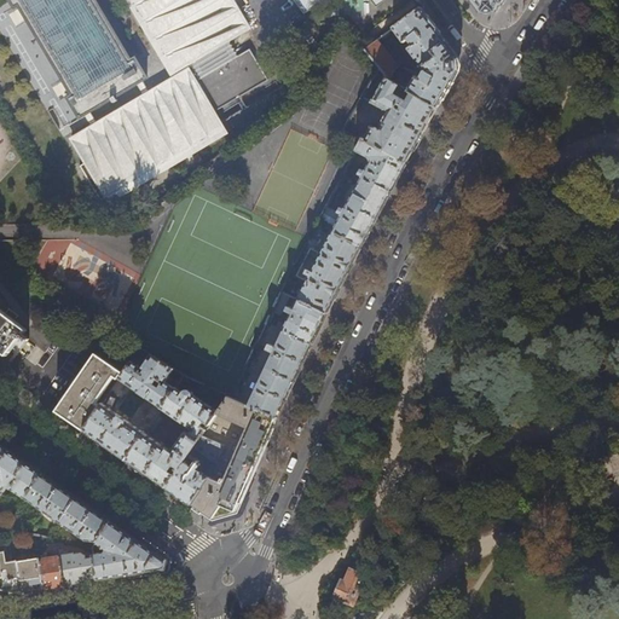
[(129,62),(93,0),(9,0),(13,7),(17,5),(70,97),(67,99),(77,119),(110,100),(111,104),(116,102),(114,97),(145,79),(134,59),(129,62)]
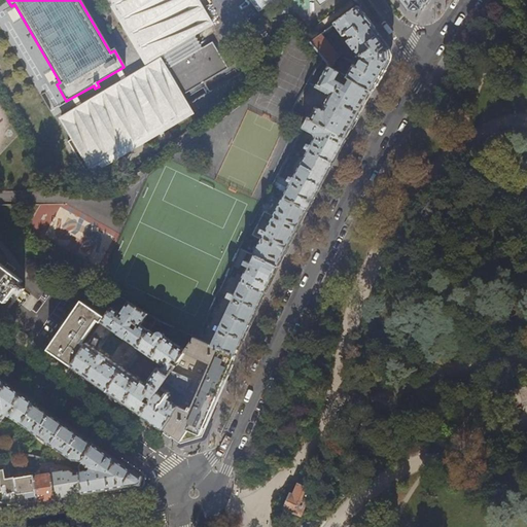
[(106,0),(146,68),(161,59),(182,95),(227,68),(212,41),(202,47),(194,34),(211,24),(197,0),(106,0)]
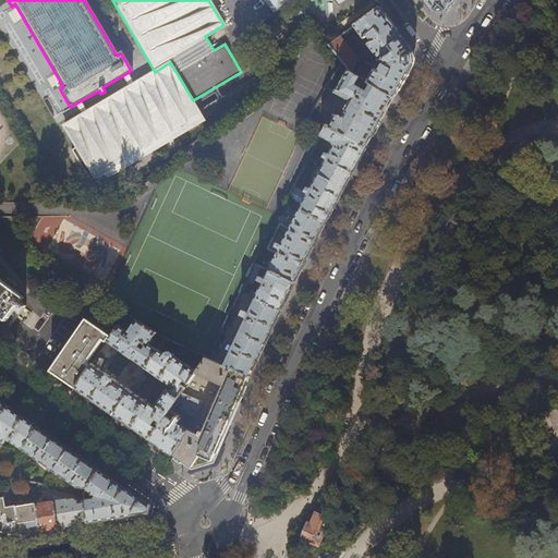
[(269,0),(278,11),(291,0),(335,0),(339,7),(348,0),(269,0)]
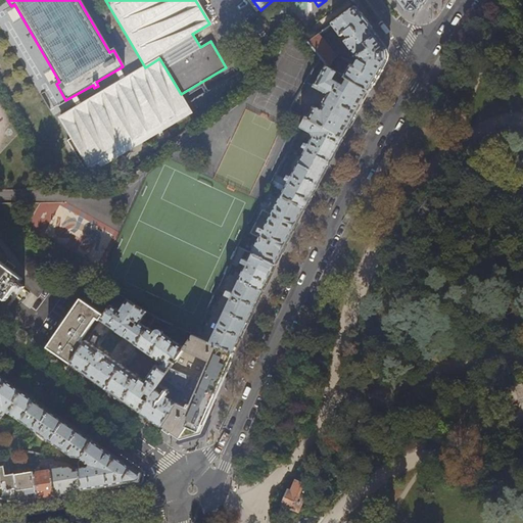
[(419,10),(425,0),(398,0),(407,10),(419,10)]
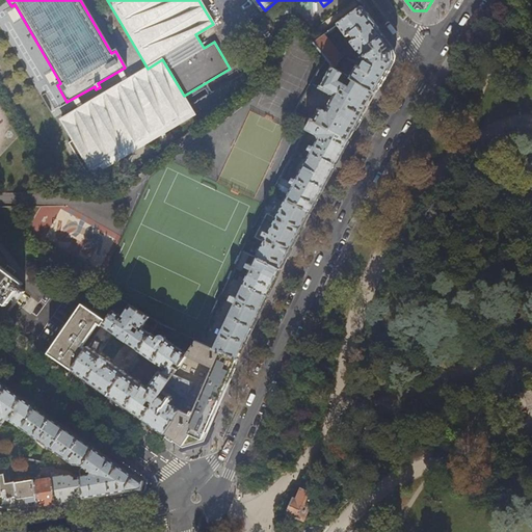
[(375,25),(362,7),(338,25),(347,37),(352,34),(355,40),(354,40),(352,38),(350,40),(351,42),(351,43),(366,61),(362,68),(361,67),(363,64),(360,63),(358,65),(357,64),(349,77),(354,80),(376,92),(387,75),(394,62),(393,49),(375,25)]
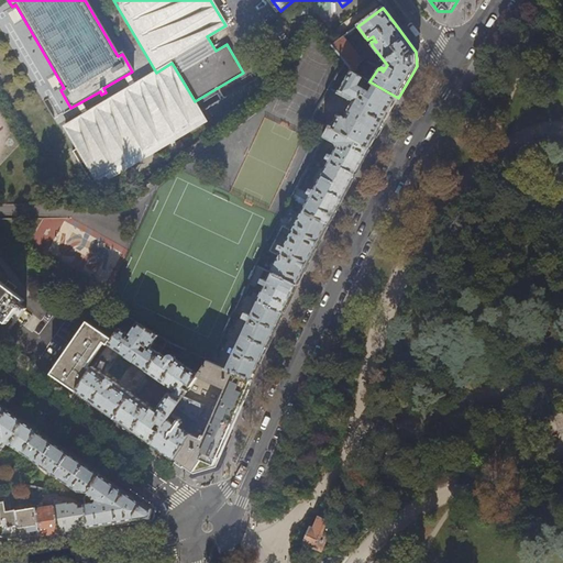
[(365,59),(362,54),(359,56),(343,37),(332,45),(345,63),(354,73),(360,63),(365,59)]
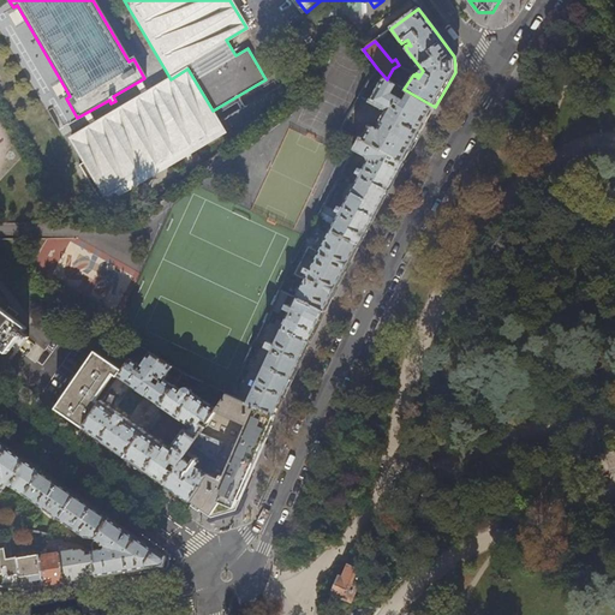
[(225,131),(213,111),(187,69),(171,79),(70,138),(83,161),(78,165),(99,199),(103,196),(107,202),(225,131)]
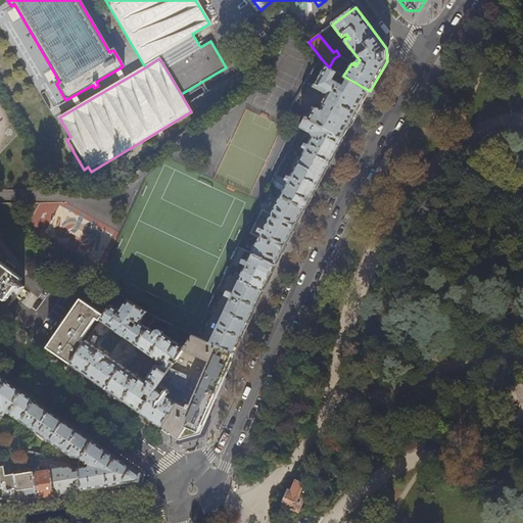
[(360,107),(370,91),(348,79),(344,86),(337,82),(338,81),(334,78),(338,73),(329,67),(321,58),(307,82),(315,86),(314,87),(330,95),(326,103),(324,103),(321,108),(316,105),(308,119),(342,138),(346,131),(360,107)]
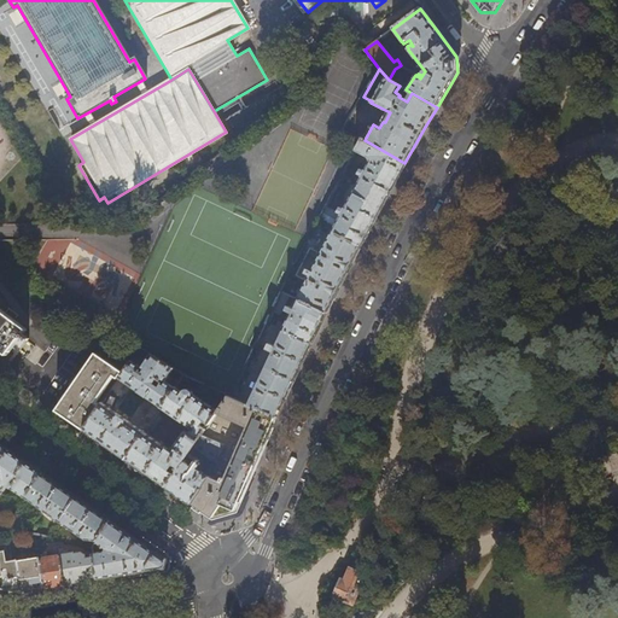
[(334,226),(362,242),(383,203),(404,163),(365,140),(361,138),(355,151),(367,157),(368,162),(334,226)]
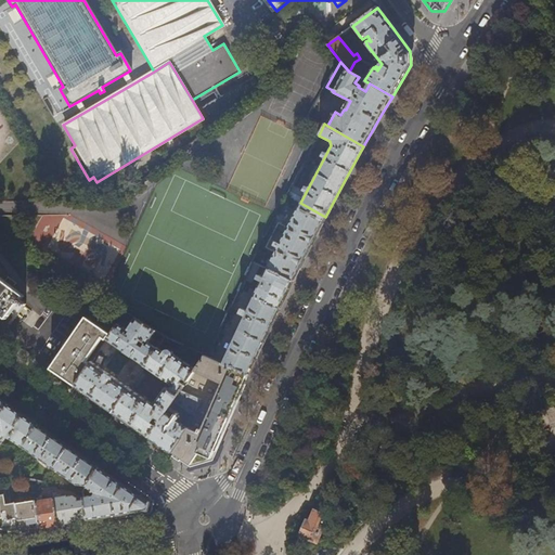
[(325,217),(300,203),(288,227),(278,221),(266,246),(275,250),(268,266),(294,279),(302,262),(310,247),(321,224),(325,217)]
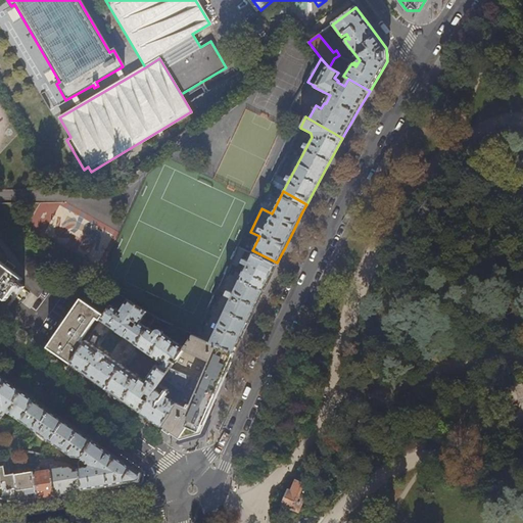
[(237,266),(245,249),(239,246),(231,263),(237,266)]
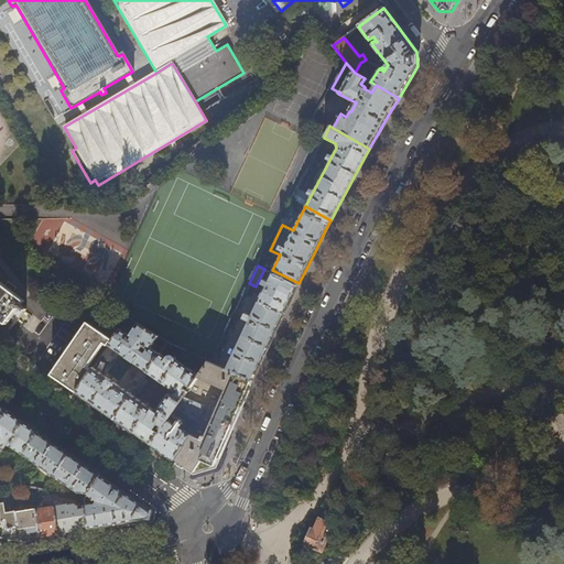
[(299,283),(272,270),(260,294),(253,292),(251,296),(258,300),(284,312),(286,308),(299,283)]
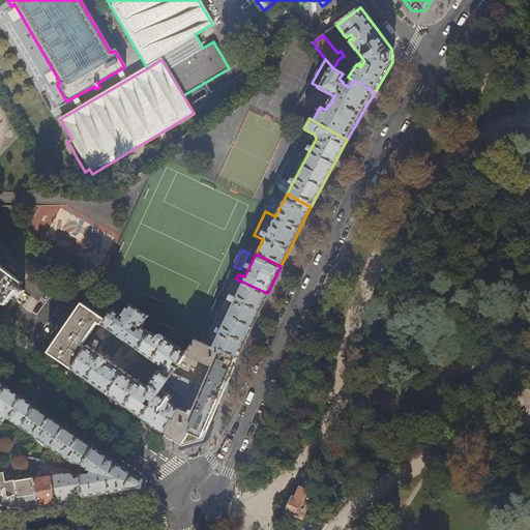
[(0,299),(5,303),(18,288),(23,292),(24,290),(20,286),(23,282),(12,274),(16,270),(7,264),(4,267),(0,264),(0,299)]
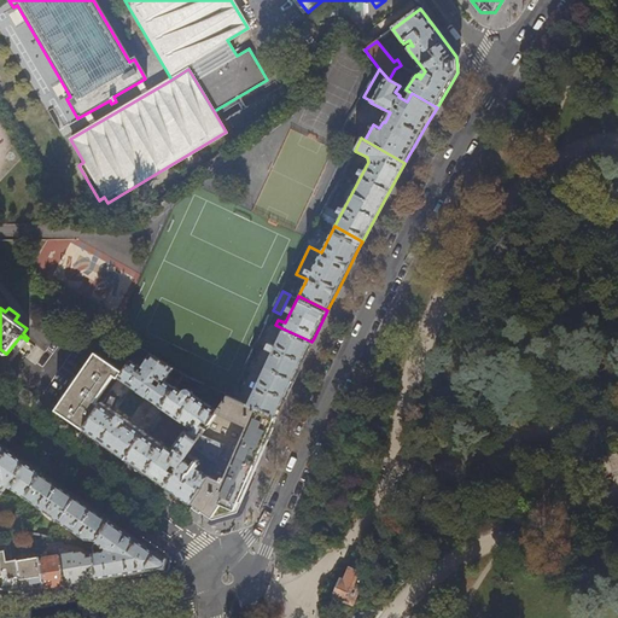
[(264,350),(274,331),(266,327),(256,347),(255,347),(251,357),(257,360),(262,350),(264,350)]
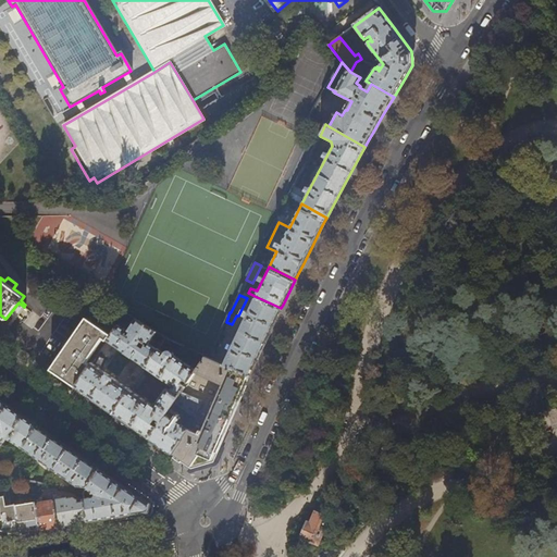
[(281,308),(255,296),(247,311),(243,309),(240,313),(246,316),(222,364),(249,375),(262,347),(281,308)]
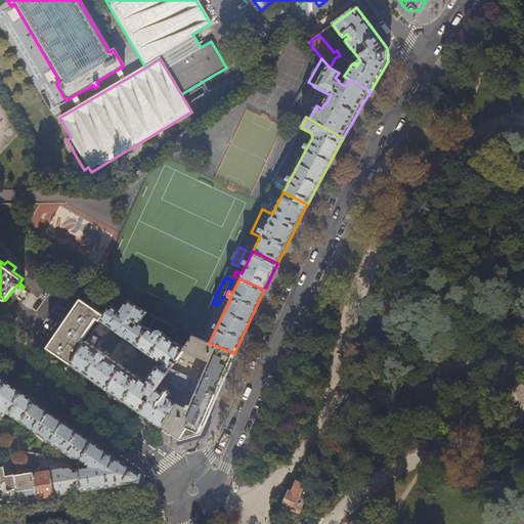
[(72,364),(105,314),(82,299),(48,348),(72,364)]
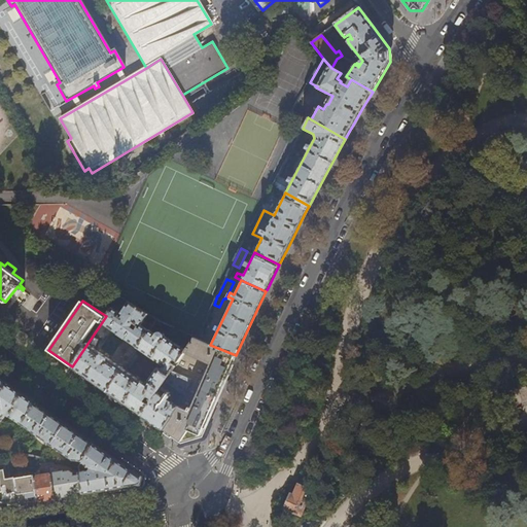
[(148,315),(127,303),(119,313),(111,308),(106,316),(72,366),(98,384),(108,391),(124,369),(137,349),(149,331),(141,325),(148,315)]
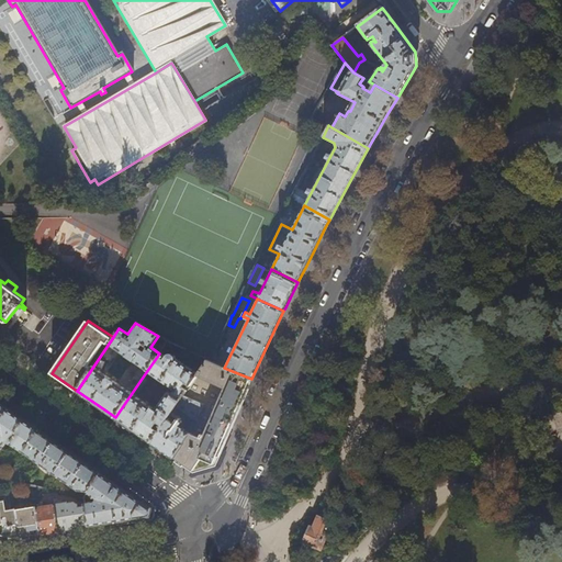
[(168,418),(187,390),(182,388),(186,382),(190,385),(197,377),(199,373),(177,358),(176,356),(173,355),(172,353),(171,353),(170,353),(169,353),(167,355),(166,357),(159,353),(146,372),(175,391),(172,394),(169,392),(156,409),(132,393),(115,417),(124,423),(152,441),(159,429),(155,426),(158,423),(163,425),(168,418)]
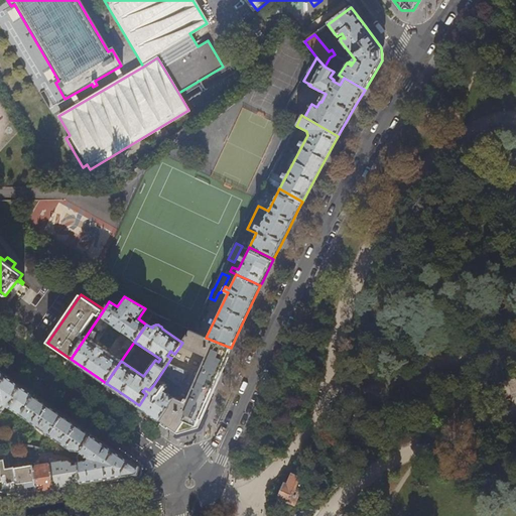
[(187,429),(197,426),(206,404),(214,388),(224,363),(231,348),(206,338),(195,333),(190,331),(182,343),(180,346),(205,356),(184,401),(175,397),(160,420),(177,432),(187,429)]
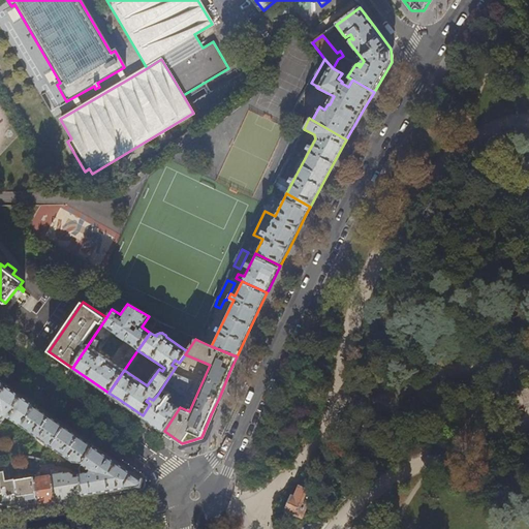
[(0,379),(0,398),(8,386),(0,379)]
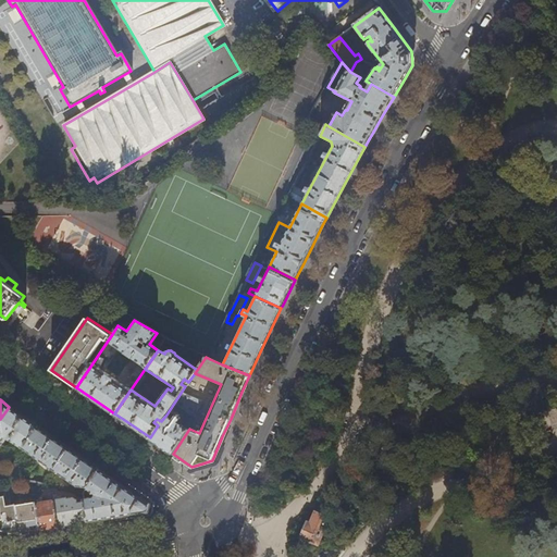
[(24,450),(39,428),(31,421),(9,407),(0,419),(0,448),(7,438),(24,450)]
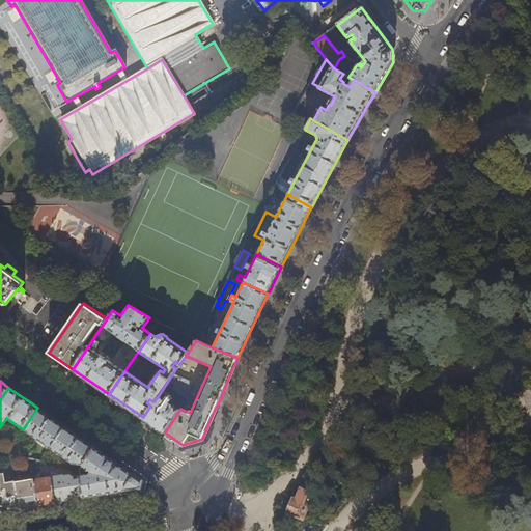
[(168,394),(165,398),(159,395),(154,401),(150,406),(143,417),(151,423),(152,422),(155,425),(158,427),(165,432),(180,409),(170,402),(173,397),(168,394)]
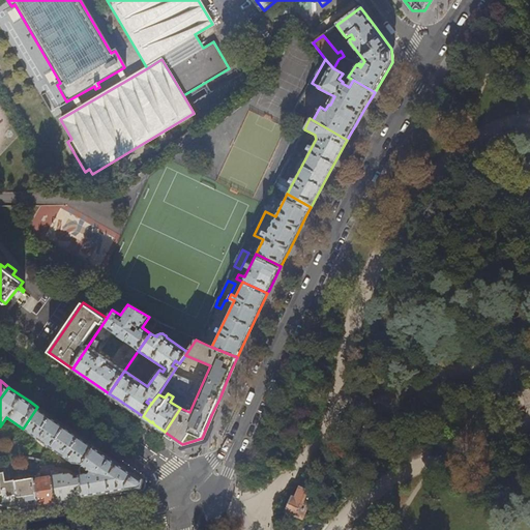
[(61,423),(37,407),(23,429),(75,463),(84,463),(95,447),(61,423)]
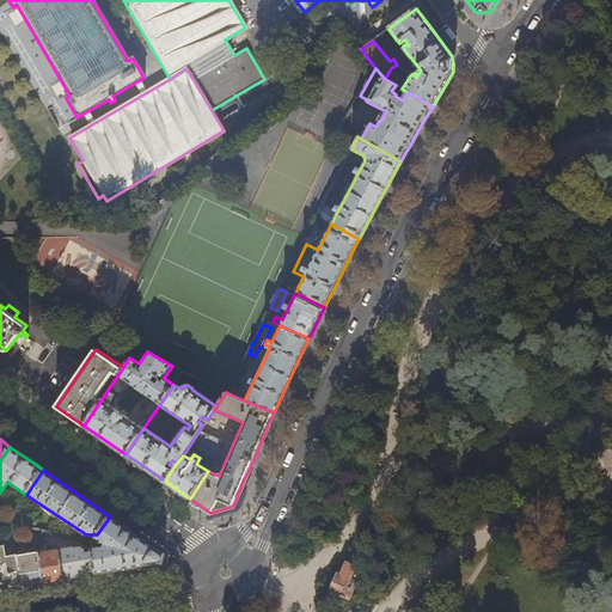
[(163,562),(165,554),(164,552),(124,526),(110,516),(97,534),(96,536),(105,543),(104,546),(93,549),(93,551),(97,573),(145,565),(163,562)]
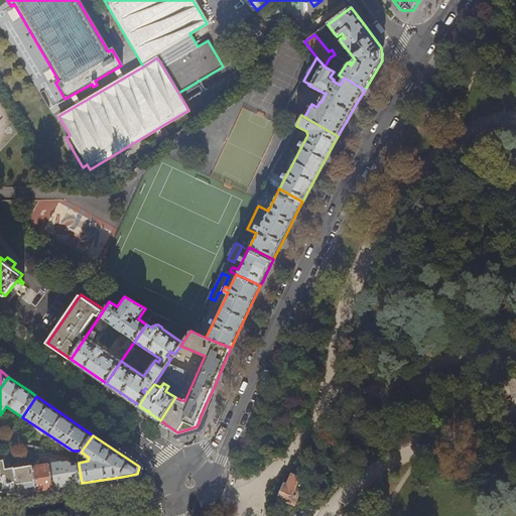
[(19,493),(15,468),(15,467),(6,468),(4,460),(0,460),(0,483),(1,492),(5,491),(9,491),(9,495),(14,494),(19,493)]
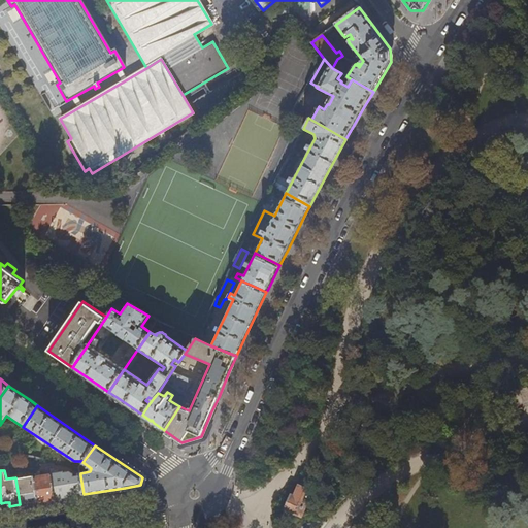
[(84,494),(80,475),(74,476),(73,473),(70,471),(64,472),(64,471),(52,473),(52,474),(56,499),(78,495),(84,494)]
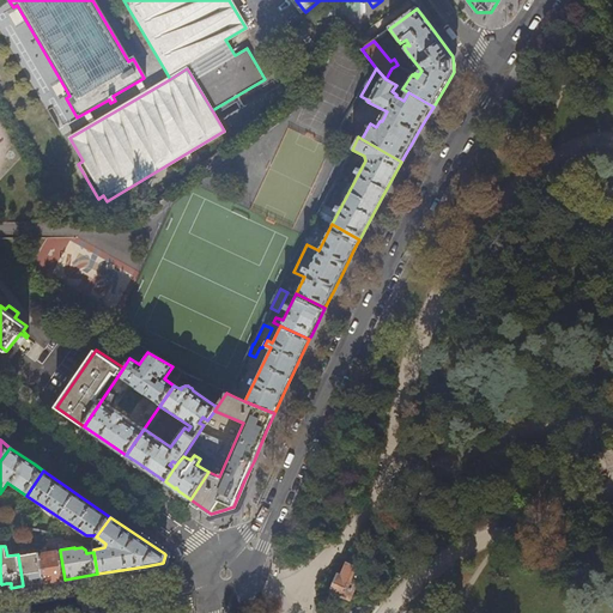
[(65,580),(60,551),(40,553),(42,577),(43,582),(49,582),(65,580)]
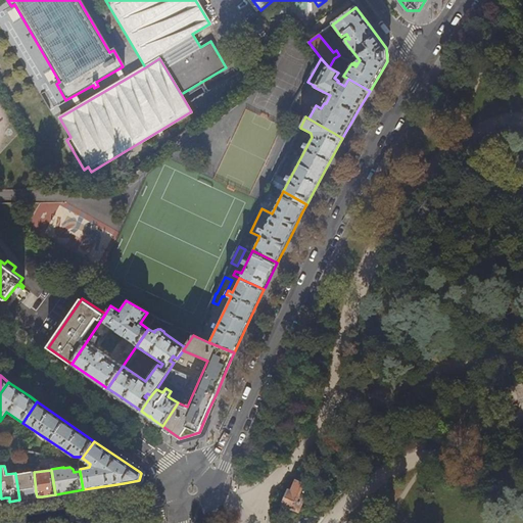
[(36,492),(34,472),(33,471),(15,473),(15,474),(19,500),(25,498),(33,497),(33,493),(36,492)]
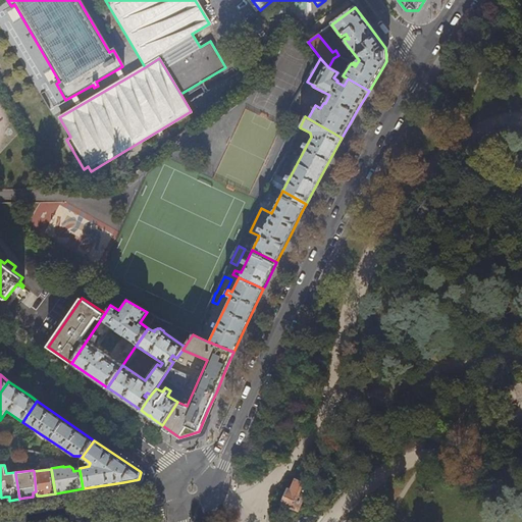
[(281,506),(298,513),(310,485),(295,479),(292,486),(291,488),(289,488),(281,506)]
